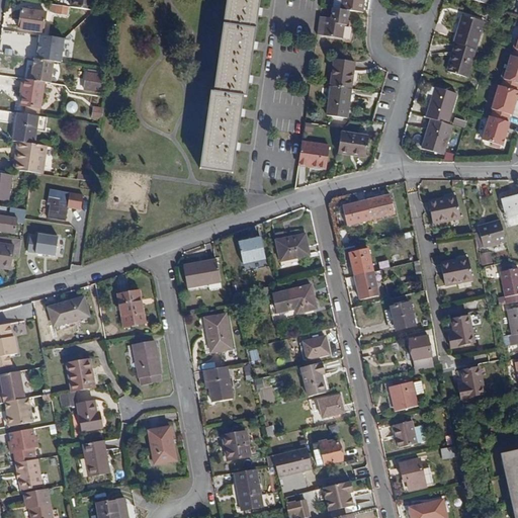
[(96,3),(93,2),(93,0),(74,0),(73,7),(95,10),(96,3)]
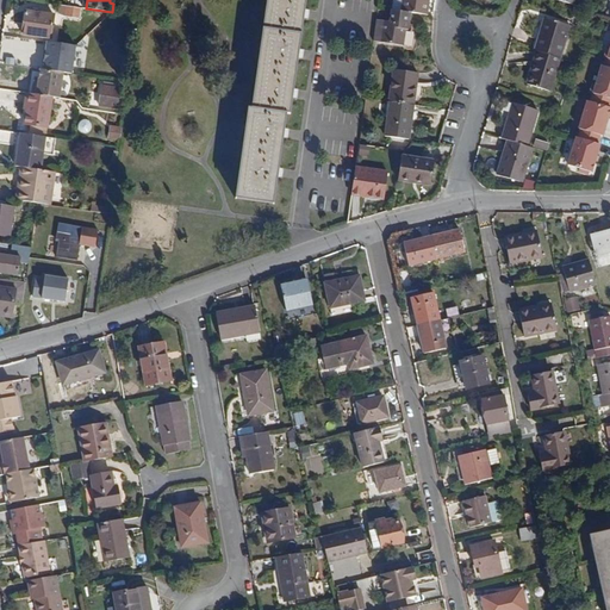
[(287,113),(292,113),(306,0),(267,0),(253,109),(249,107),(236,198),(274,204),(287,113)]
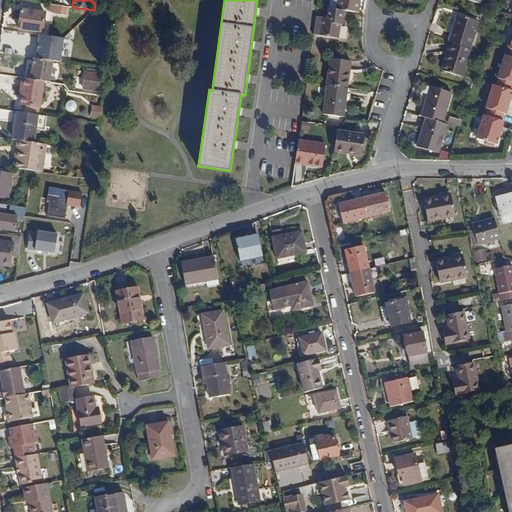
[(360,0),(330,0),(329,8),(346,10),(359,12),(360,0)]
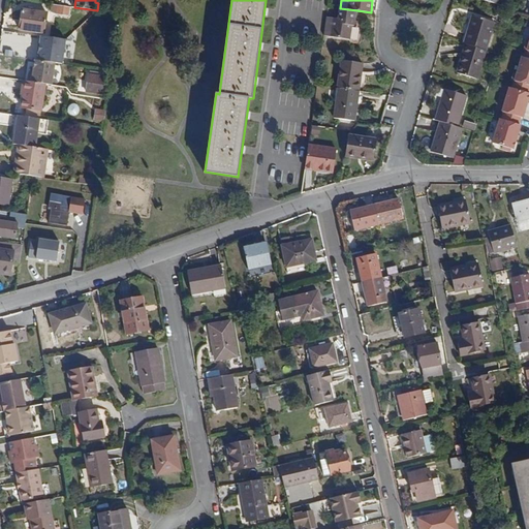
[(57,13),(68,14),(70,6),(58,4),(57,13)]
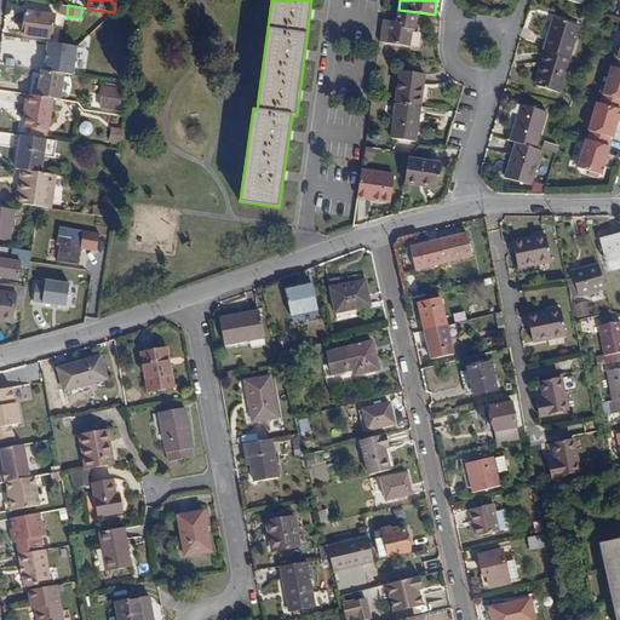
[(414,30),(417,32),(419,12),(399,10),(397,22),(391,21),(388,44),(412,46),(414,30)]
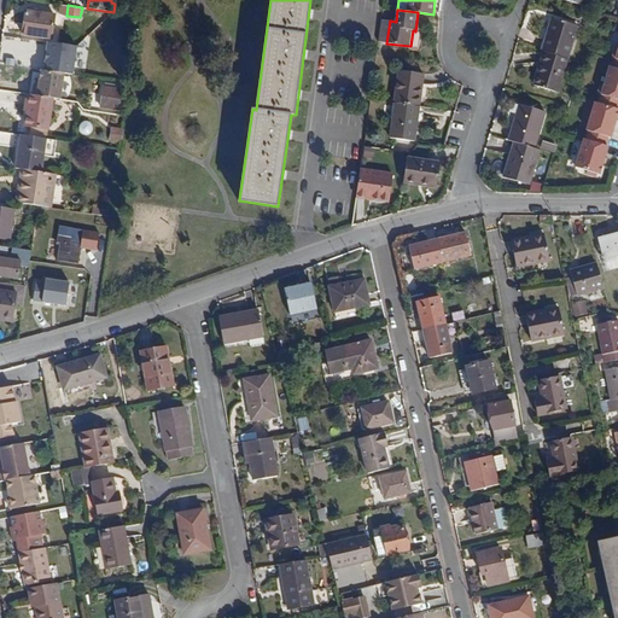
[(24,33),(52,36),(54,15),(27,11),(24,33)]
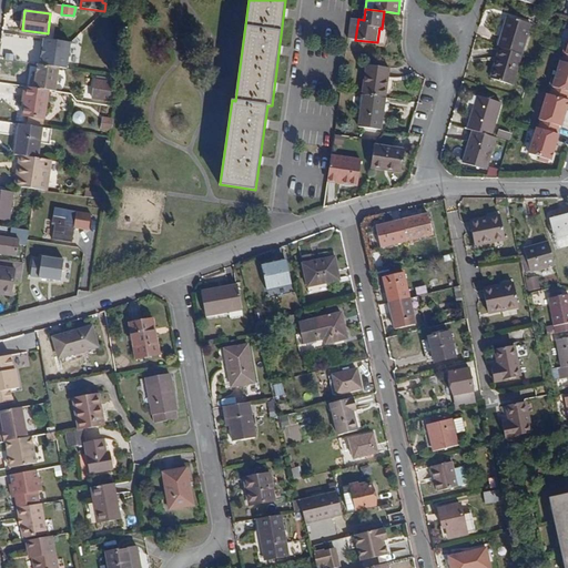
[(501,47),(523,53),(531,23),(508,17),(499,46),(501,47)]
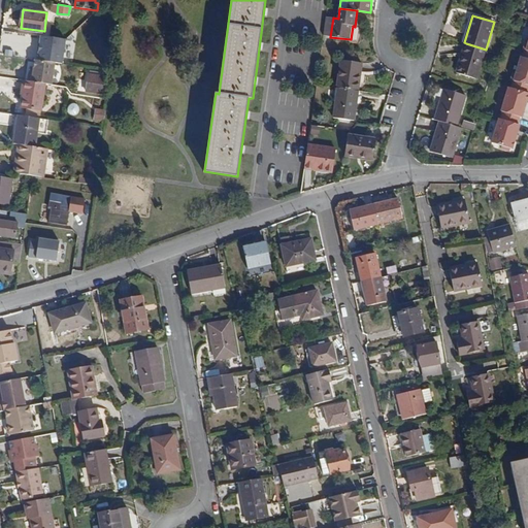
[(41,36),(37,60),(56,63),(64,64),(68,40),(41,36)]
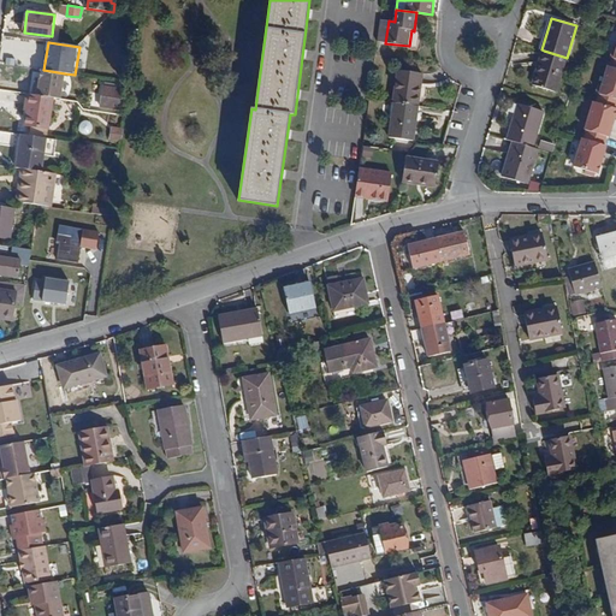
[(533,86),(556,92),(567,58),(544,51),(533,86)]
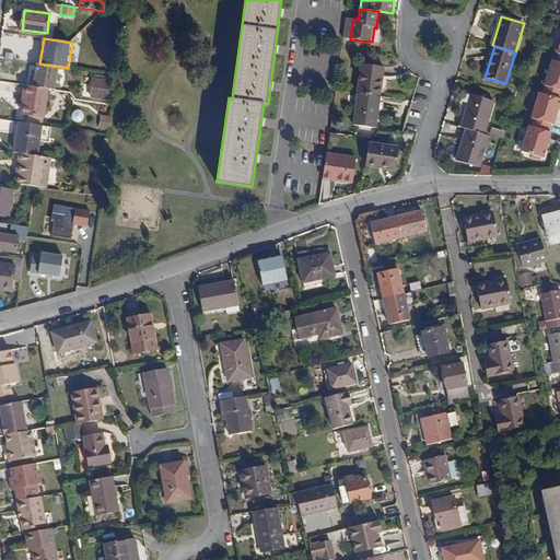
[(555,62),(552,62),(547,79),(545,79),(541,86),(545,88),(559,92),(559,55),(557,55),(555,62)]
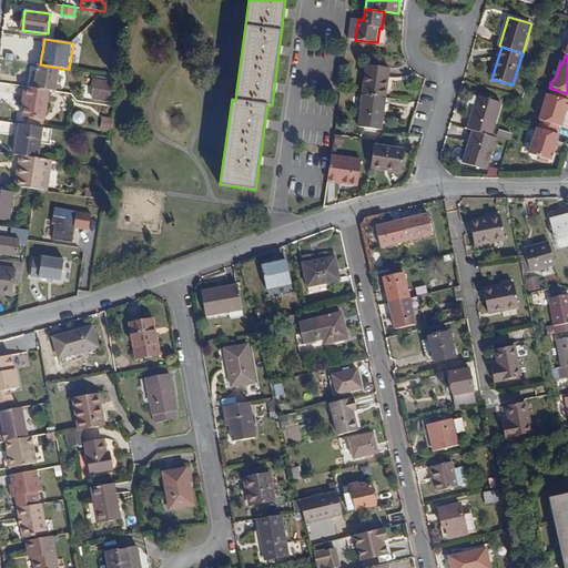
[(31,85),(57,90),(60,68),(40,64),(39,64),(38,71),(37,78),(32,77),(31,85)]
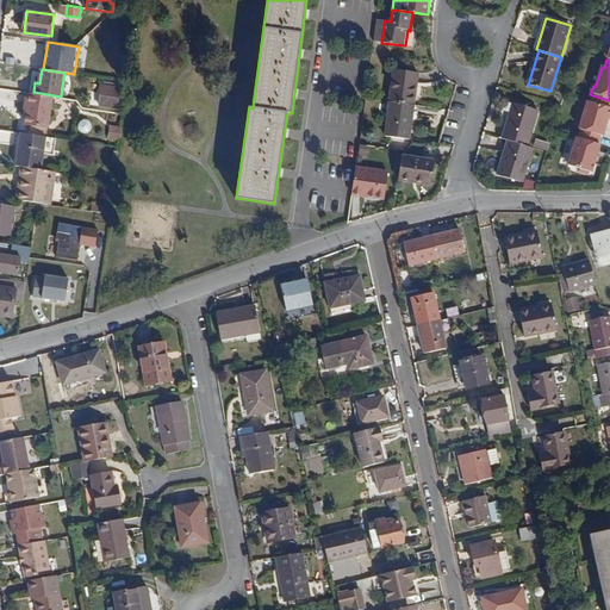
[(391,101),(415,105),(419,73),(394,69),(390,100),(391,101)]
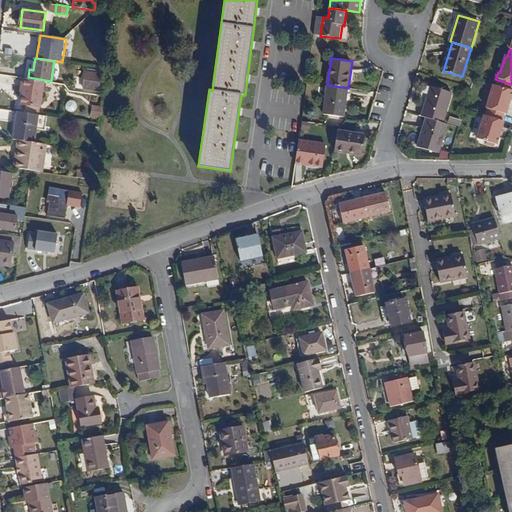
[(84,88),(100,90),(102,74),(86,72),(84,88)]
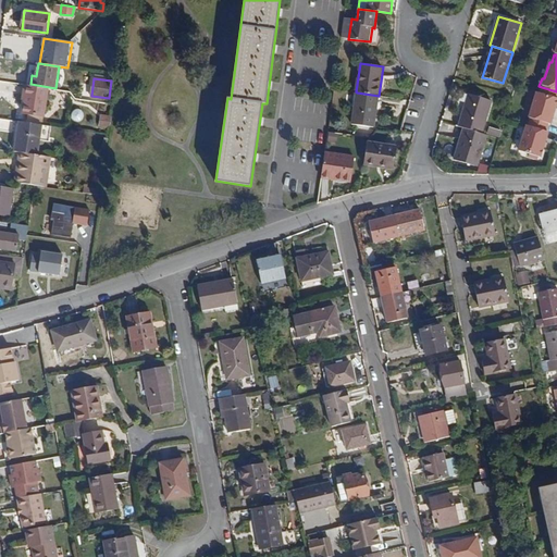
[(23,113),(45,116),(48,88),(26,85),(23,113)]
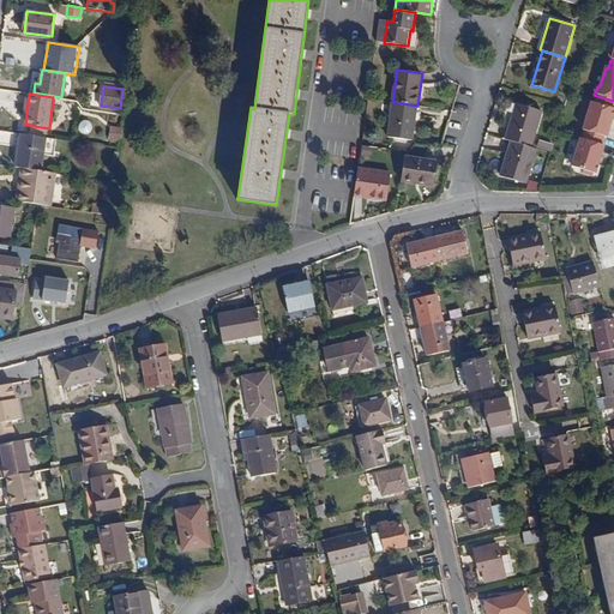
[(585,133),(583,142),(602,148),(605,138),(607,139),(613,114),(613,110),(613,107),(613,101),(597,96),(594,104),(591,103),(583,132),(585,133)]
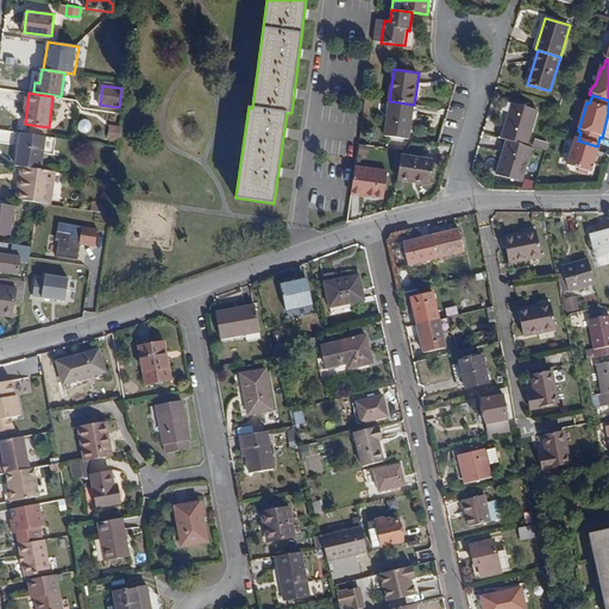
[(385,136),(409,139),(414,105),(390,101),(385,136)]
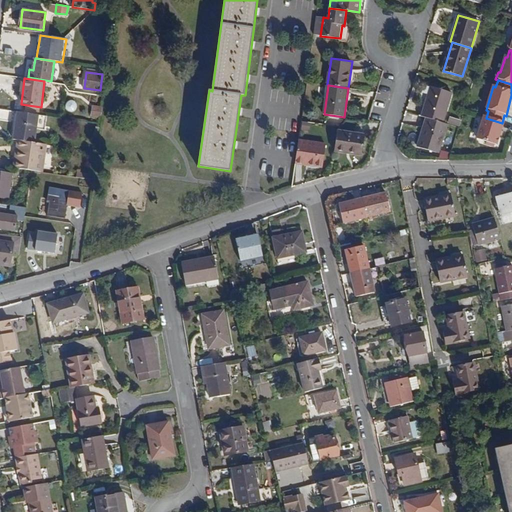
[(427,118),(444,123),(453,93),(431,87),(422,116),(427,118)]
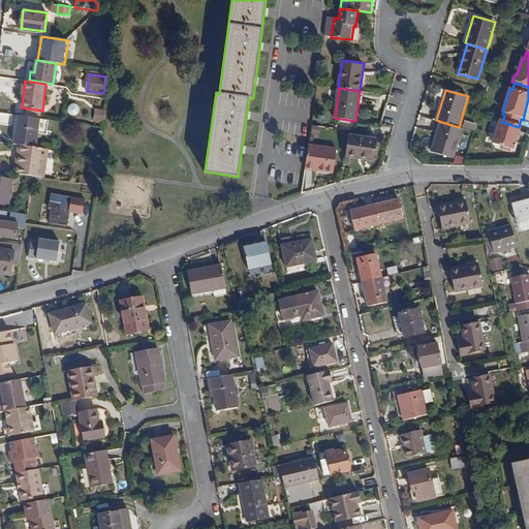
[(49,120),(40,119),(19,116),(19,117),(14,117),(13,124),(18,125),(14,145),(21,146),(35,148),(37,133),(47,134),(49,120)]
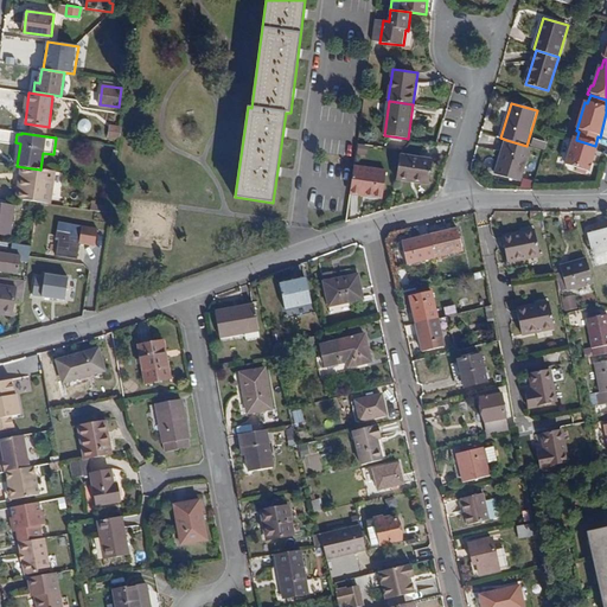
[(574,139),(566,166),(576,170),(587,173),(588,173),(596,146),(595,146),(576,140),(574,139)]
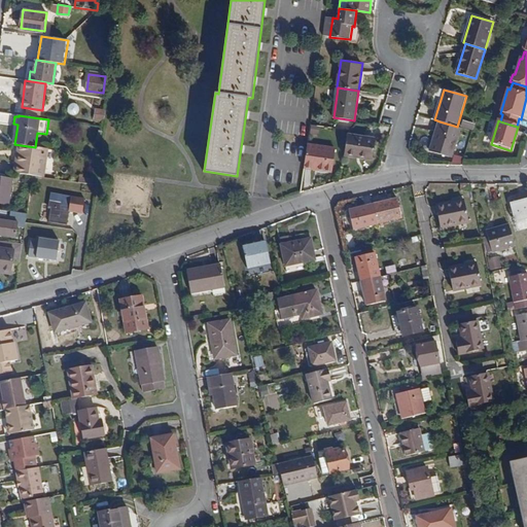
[(430,150),(453,156),(461,128),(457,127),(440,121),(430,150)]
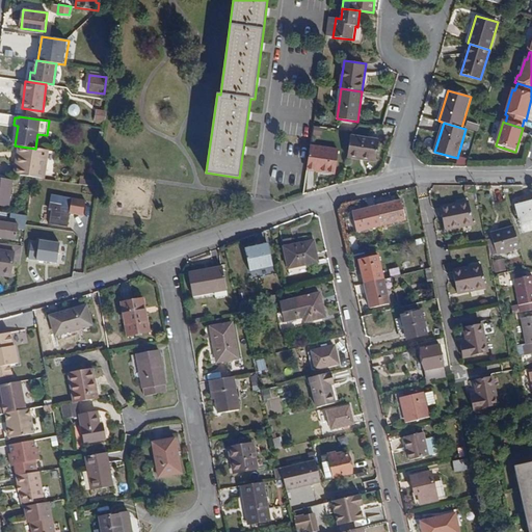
[(321,137),(323,128),(315,127),(313,135),(321,137)]
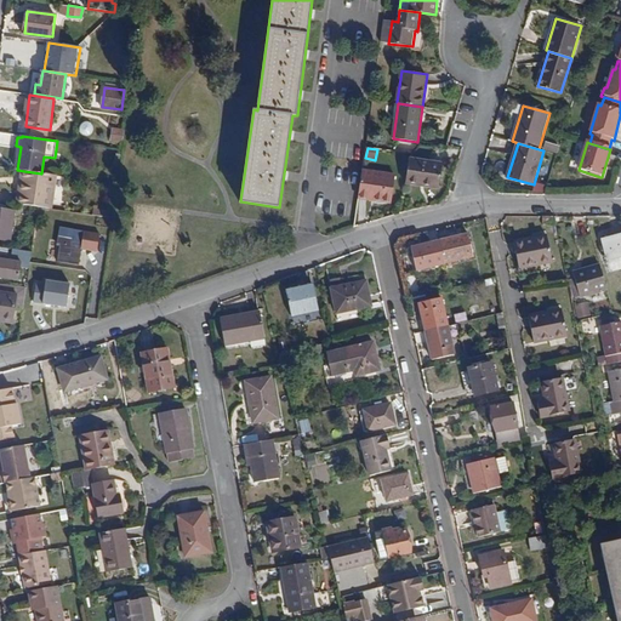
[(406,183),(439,188),(443,164),(410,159),(406,183)]
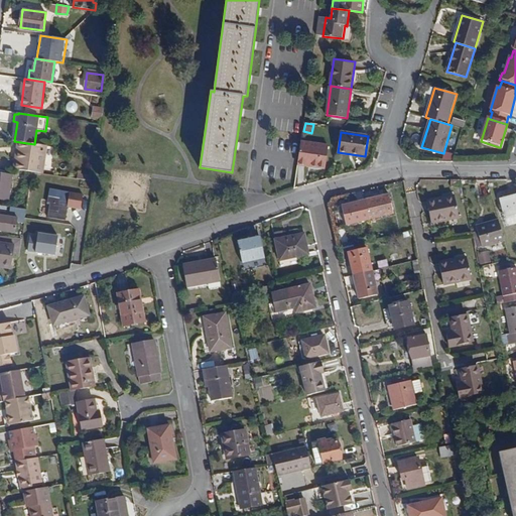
[(298,164),(326,168),(329,145),(301,141),(298,164)]
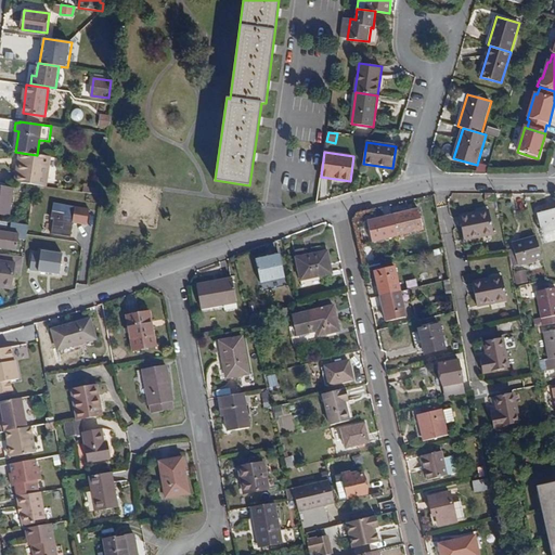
[(16,182),(46,186),(50,157),(37,155),(22,153),(20,165),(18,165),(16,182)]
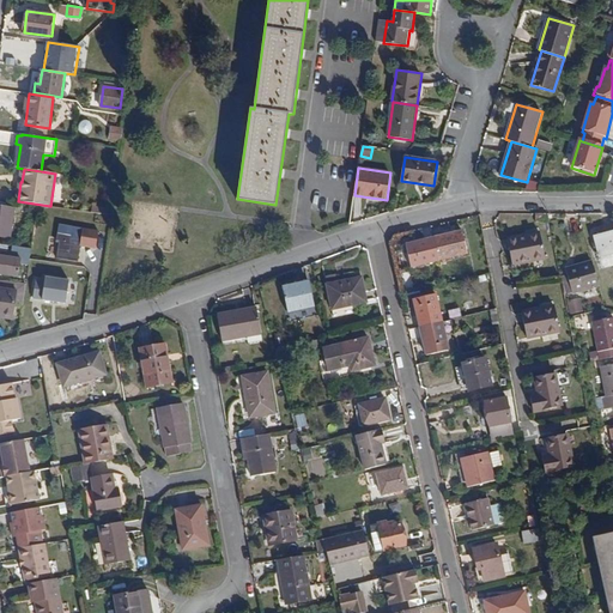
[(0,235),(11,237),(14,208),(0,206),(0,235)]
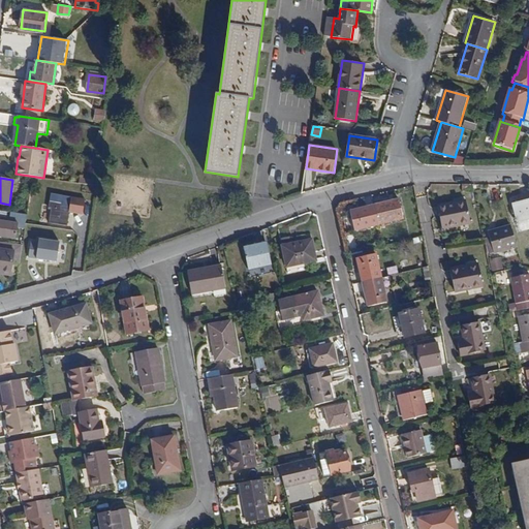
[(61,217),(69,218),(71,207),(71,205),(75,205),(76,200),(64,198),(63,204),(51,201),(50,208),(52,208),(50,222),(60,224),(61,217)]
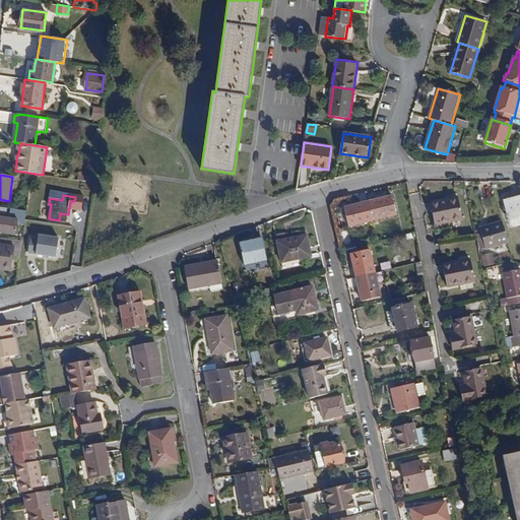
[(374,220),(397,215),(392,196),(369,202),(374,220)]
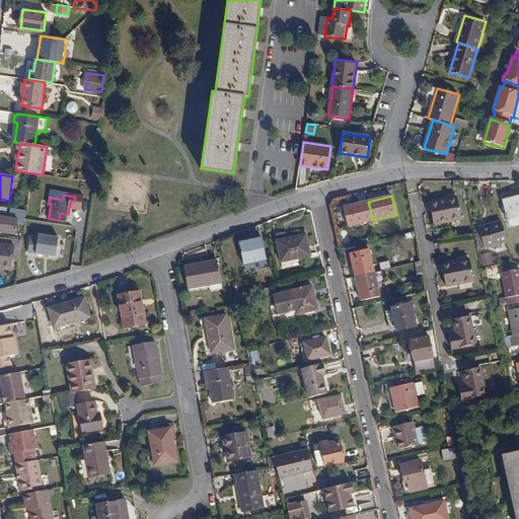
[(509,218),(518,215),(518,198),(513,199),(513,197),(503,199),(509,218)]
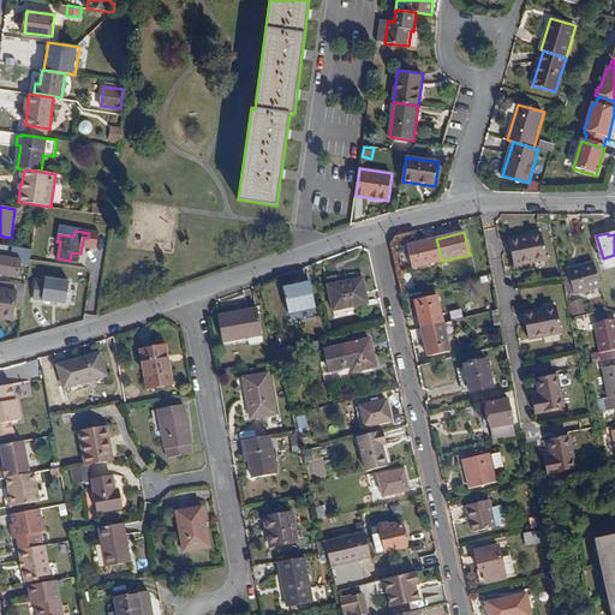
[(529,263),(548,260),(542,236),(530,238),(530,237),(509,240),(514,264),(527,262),(529,263)]
